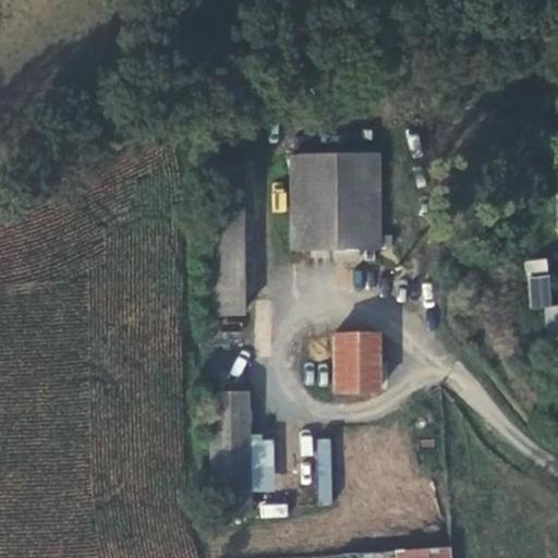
[(278,128),(277,221),(362,222),(363,129),(278,128)]
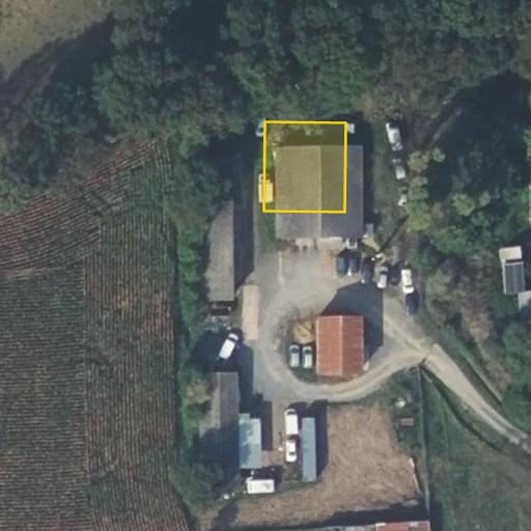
[(180,136),(180,278),(214,279),(214,136),(180,136)]
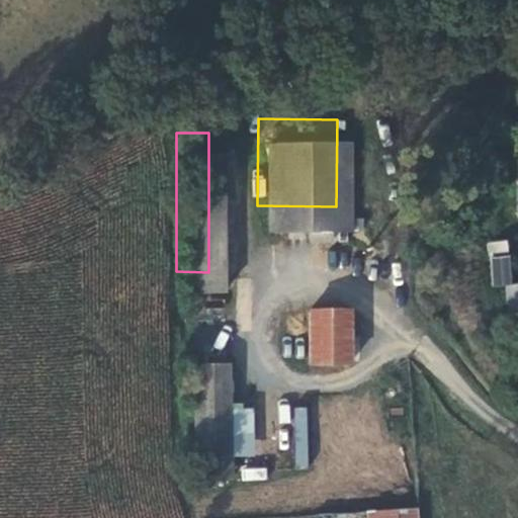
[(478,231),(481,270),(495,269),(497,269),(495,229),(478,231)]
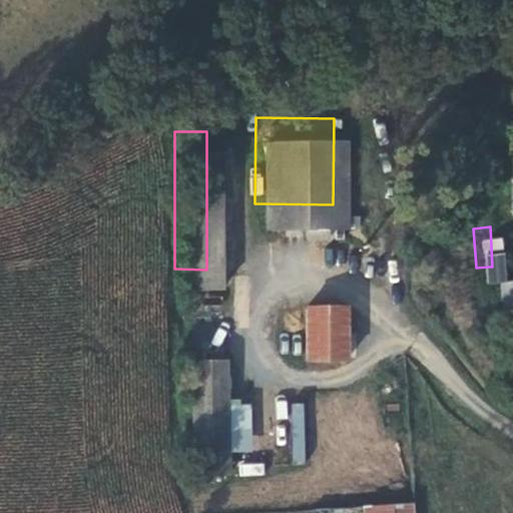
[(493,307),(499,306),(512,305),(512,265),(492,267),(490,267),(493,307)]
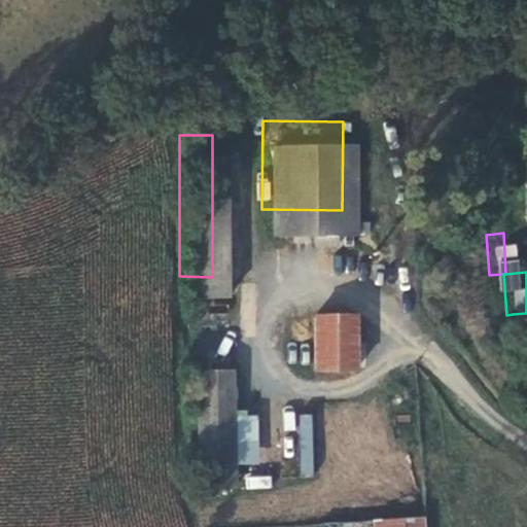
[(301,297),(300,350),(340,351),(341,299),(301,297)]
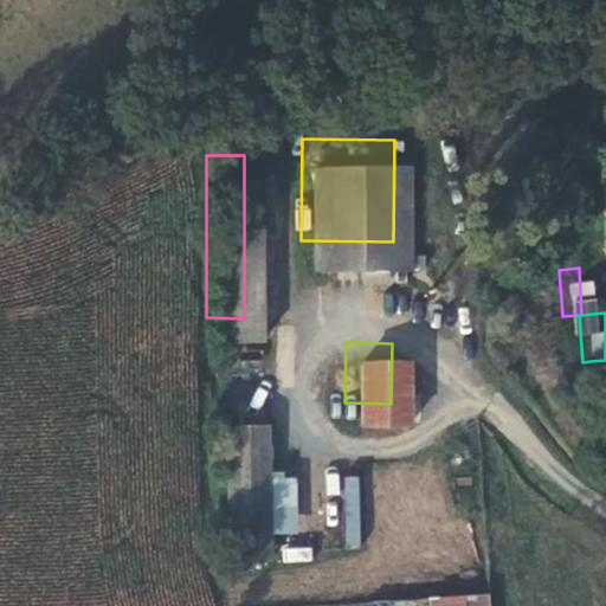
[(605,360),(590,361),(591,382),(605,381),(605,360)]
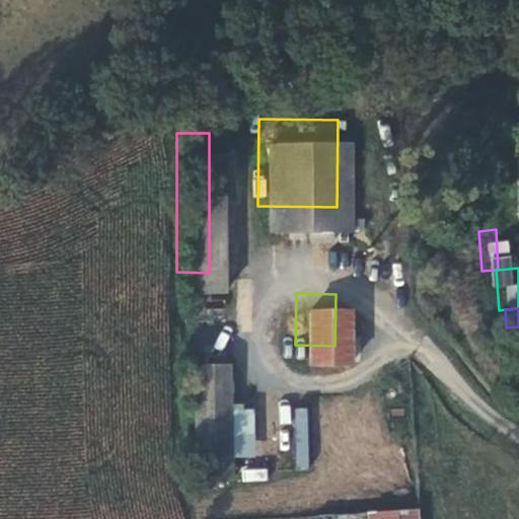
[(176,349),(177,455),(210,455),(210,411),(210,393),(210,348),(176,349)]
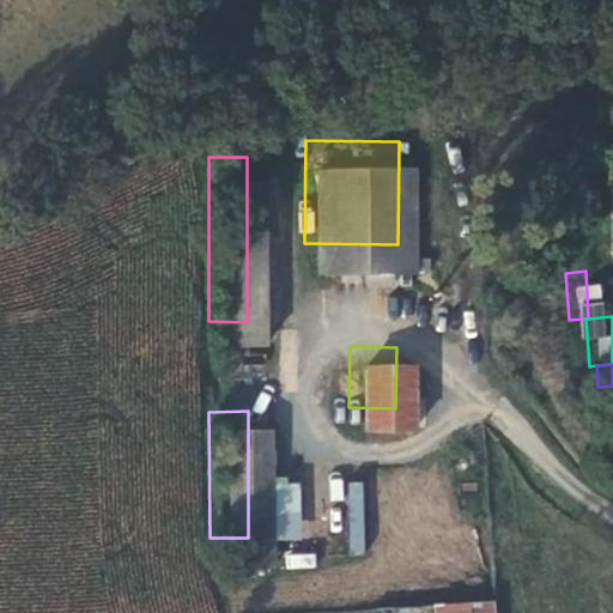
[(279,465),(248,465),(248,485),(279,484),(279,465)]
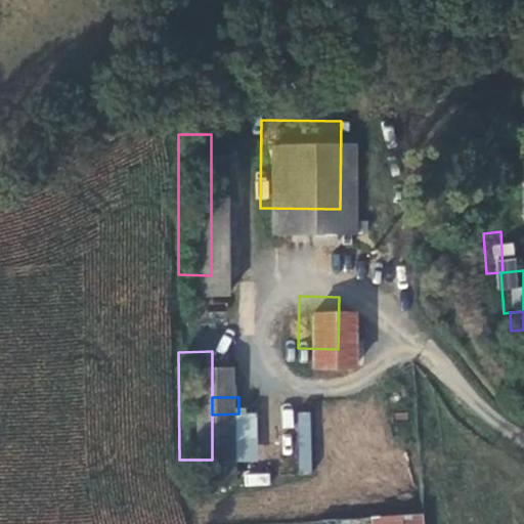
[(280,427),(297,427),(296,473),(309,473),(311,410),(281,409),(280,427)]
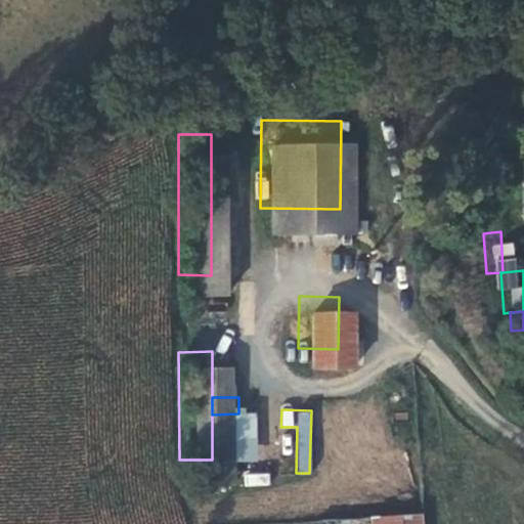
[(243,472),(243,485),(269,485),(269,472),(243,472)]
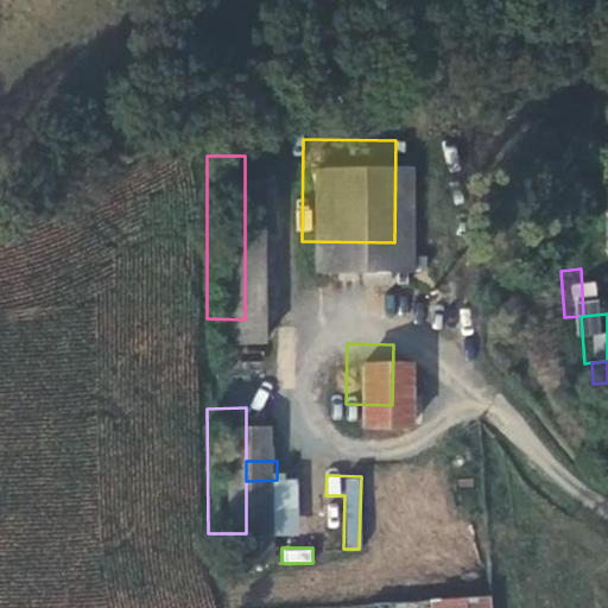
[(491,607),(491,595),(429,601),(429,607),(491,607)]
